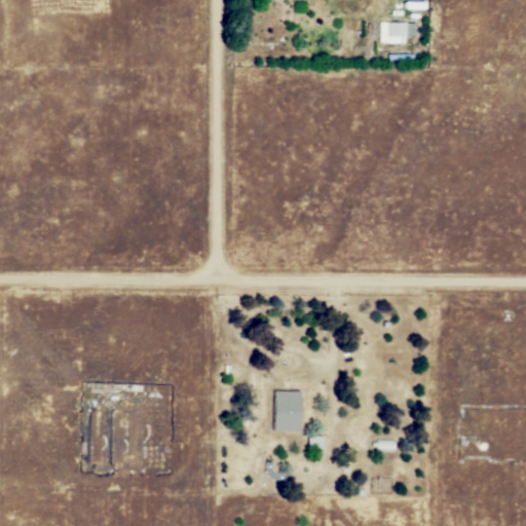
[(380,21),(416,23),(416,29),(413,29),(413,35),(406,35),(405,43),(379,42),(380,21)]
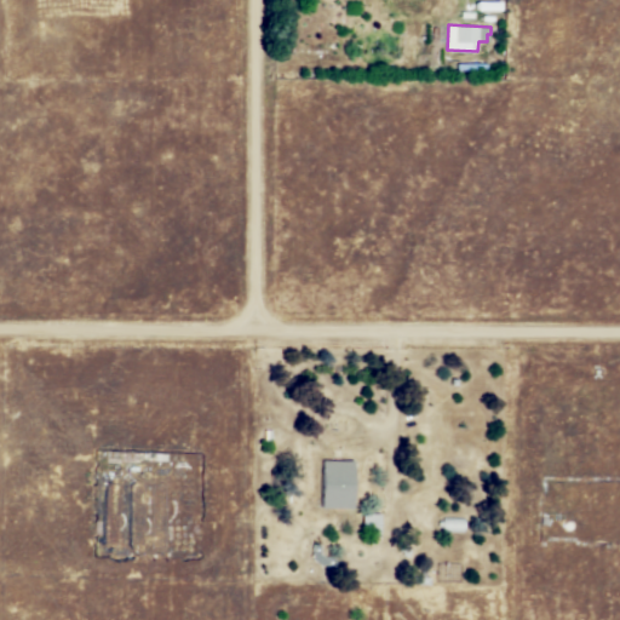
[(323,459),(355,460),(352,510),(322,509),(323,459)]
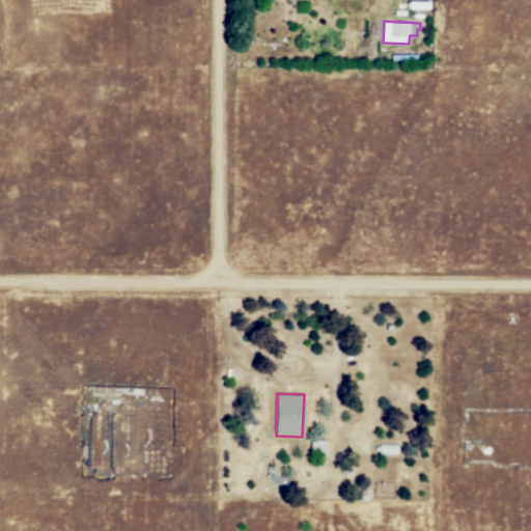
[(312,453),(312,441),(328,441),(328,453),(312,453)]
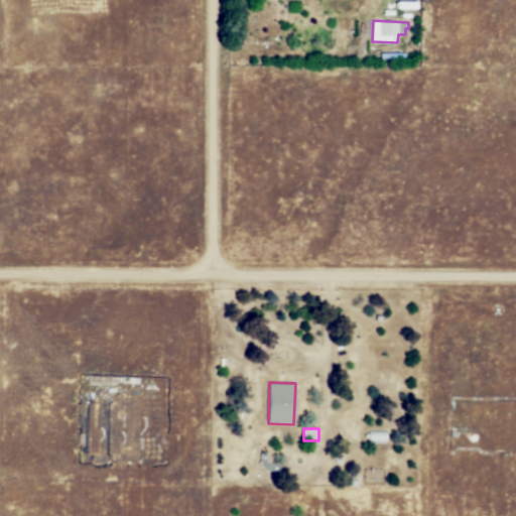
[(261,453),(261,465),(268,471),(280,471),(280,465),(272,465),(267,462),(267,453),(261,453)]
